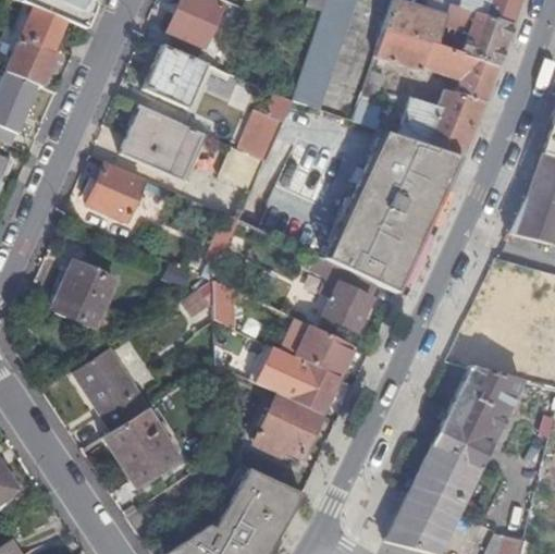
[(64,0),(87,10),(91,0),(64,0)]
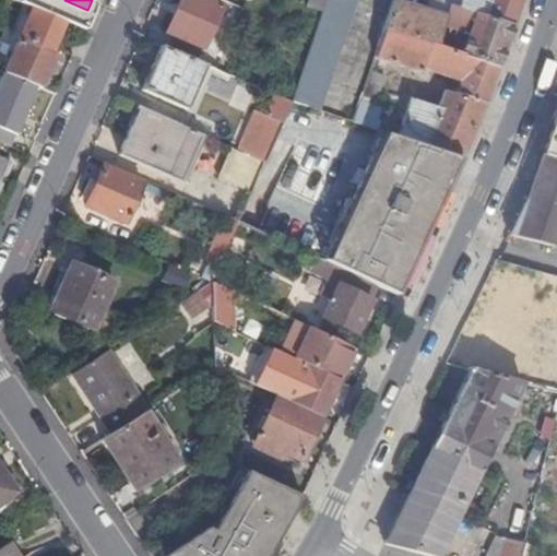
[(174,32),(168,45),(197,58),(202,44),(204,45),(221,4),(211,0),(181,0),(168,30),(174,32)]
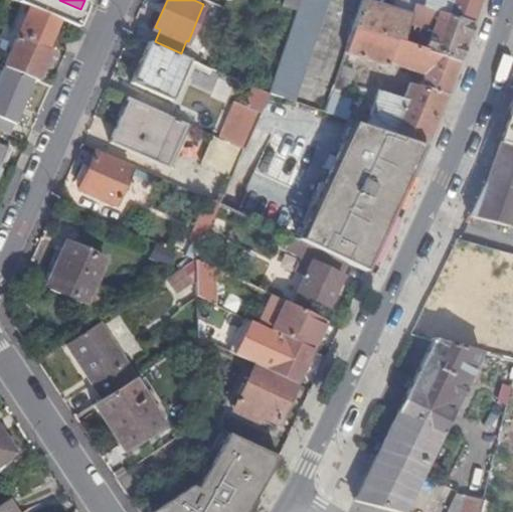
[(300,0),(271,91),(287,97),(298,101),(330,0),(300,0)]
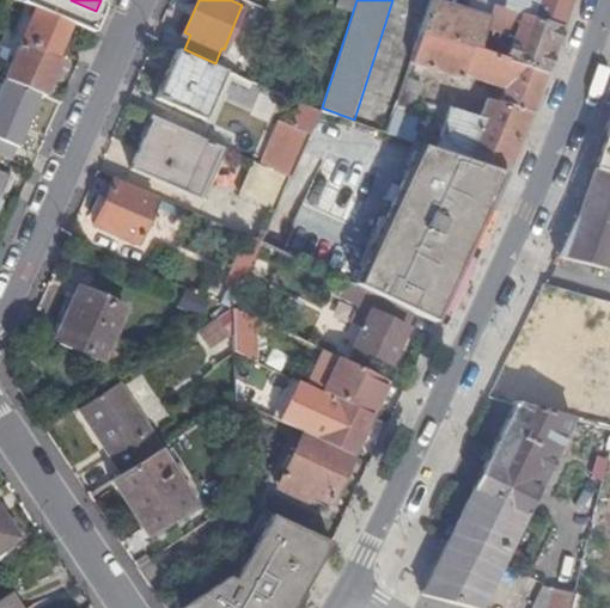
[(434,0),(425,30),(480,45),(488,23),(490,14),(447,0),(434,0)]
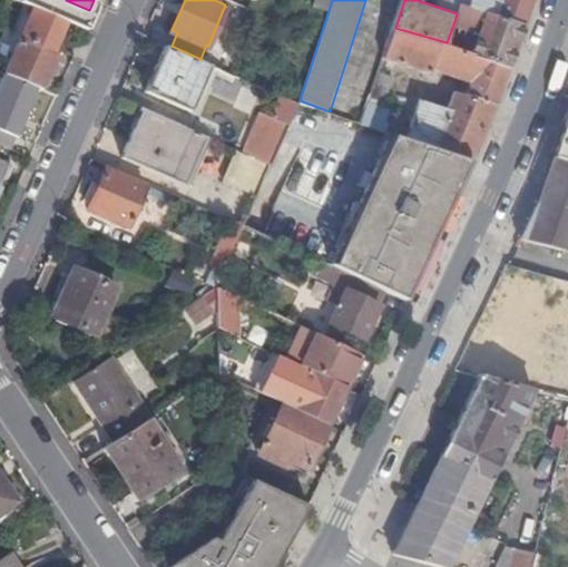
[(472,0),(470,6),(525,23),(532,0),(472,0)]
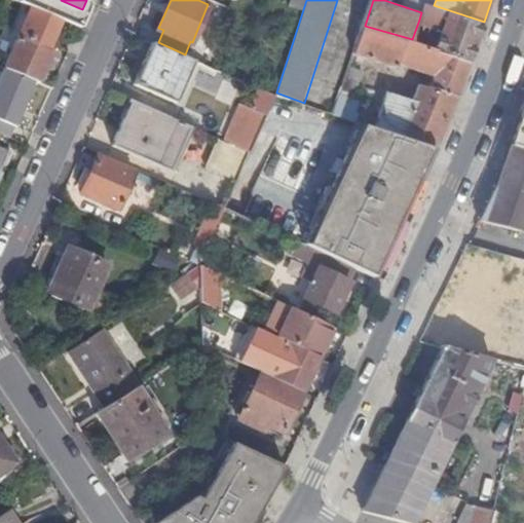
[(421,12),(419,20),(443,27),(436,47),(471,59),(484,22),(434,5),(425,3),(421,12)]
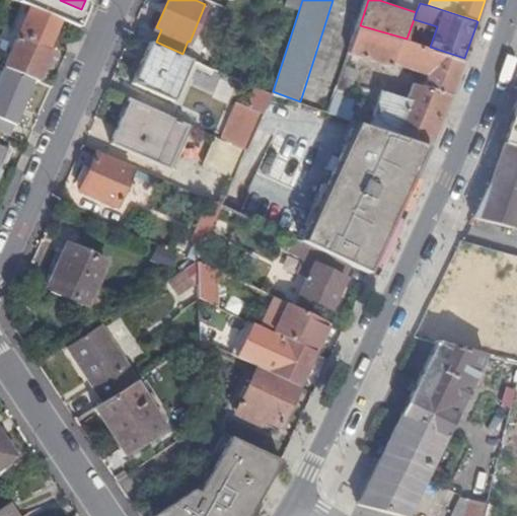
[(49,48),(61,18),(32,6),(9,60),(6,66),(7,67),(35,79),(40,81),(53,51),(49,48)]
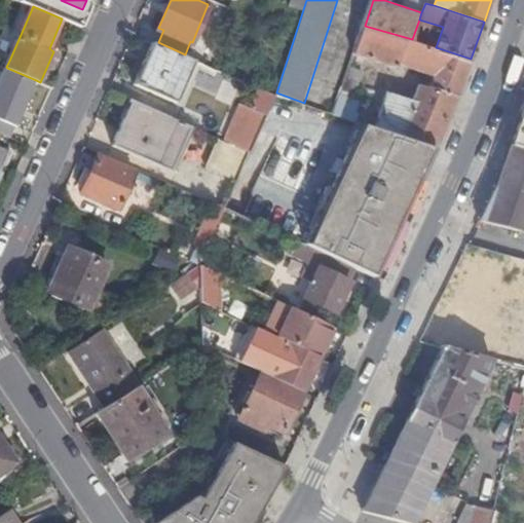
[(400,135),(436,147),(453,106),(463,80),(471,59),(436,47),(412,39),(365,26),(356,51),(399,65),(402,62),(434,72),(431,85),(419,82),(414,99),(396,94),(395,97),(387,95),(377,126),(400,135)]
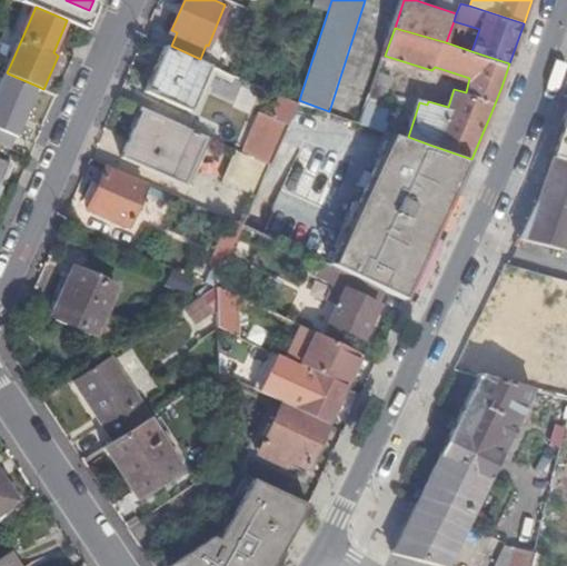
[(171,46),(166,45),(146,90),(191,109),(211,63),(200,59),(171,46)]
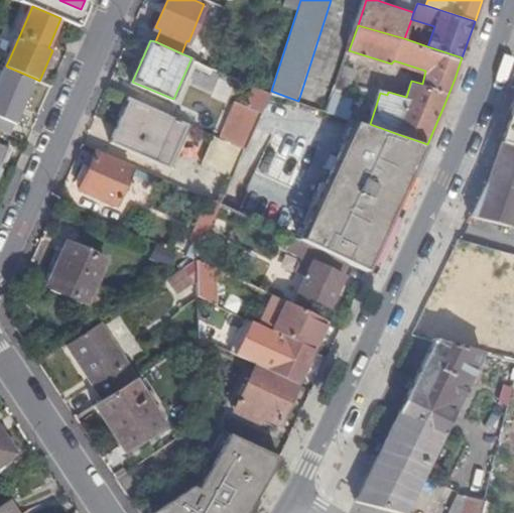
[(205,48),(188,41),(186,40),(181,53),(191,57),(194,58),(197,52),(203,55),(205,48)]
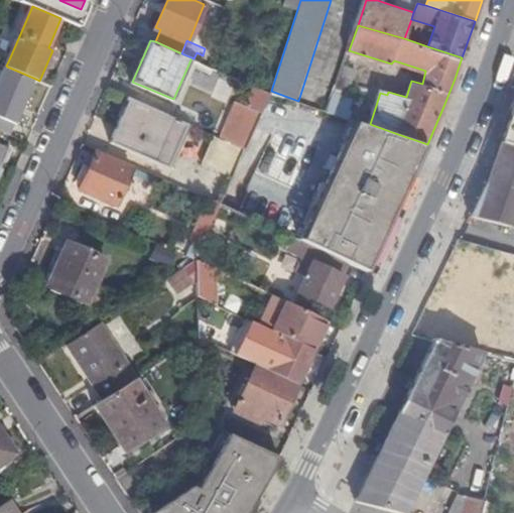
[(197,52),(194,58),(200,61),(203,55),(197,52)]
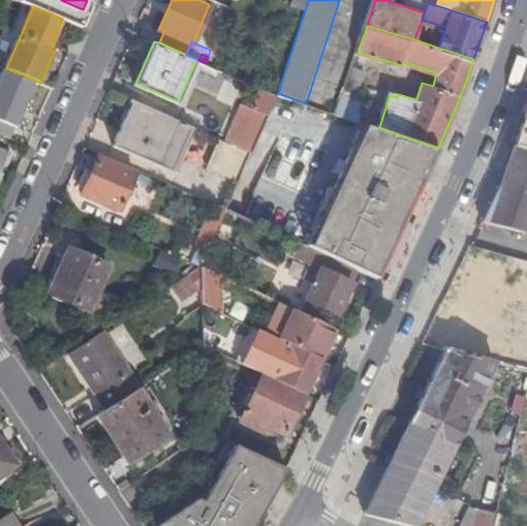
[(36,81),(7,68),(0,85),(0,130),(10,135),(12,136),(36,81)]
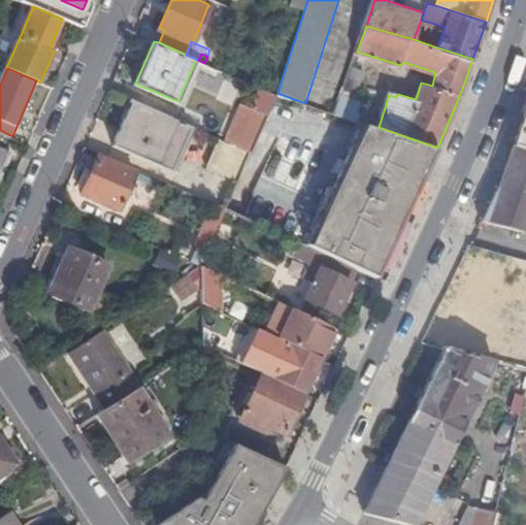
[(346,86),(336,113),(363,123),(370,125),(373,116),(357,110),(361,100),(354,96),(355,89),(346,86)]
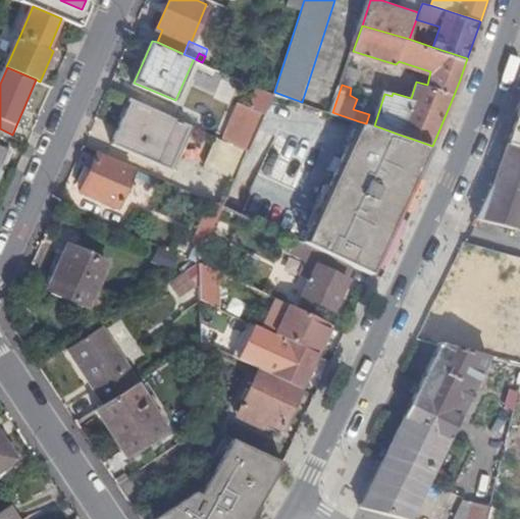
[(221,140),(248,151),(255,133),(274,92),(257,87),(249,106),(239,102),(221,140)]
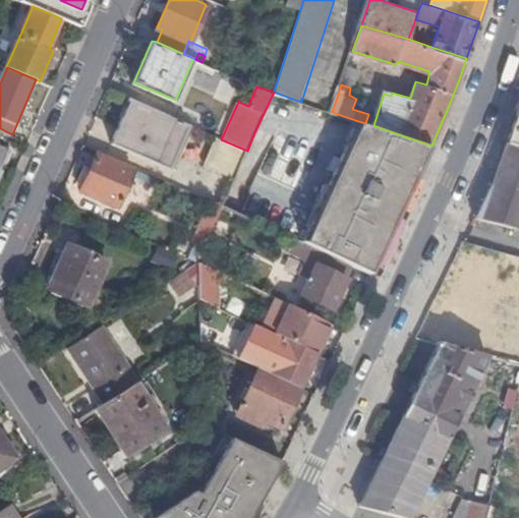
[(192,126),(132,99),(112,141),(172,170),(192,126)]
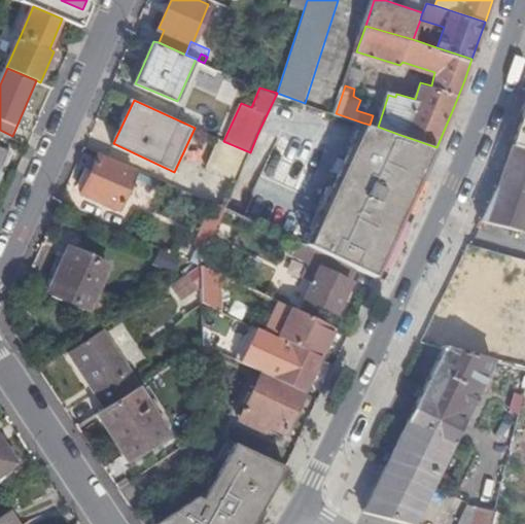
[(524,110),(514,143),(524,146),(524,110)]
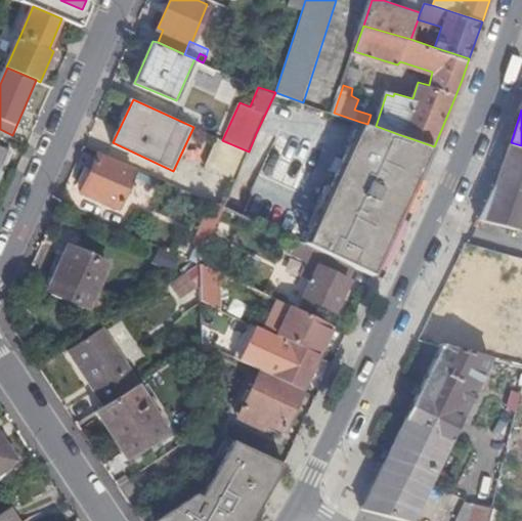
[(360,122),(349,145),(411,174),(366,272),(372,275),(419,177),(434,146),(398,134),(376,126),(367,124),(360,122)]
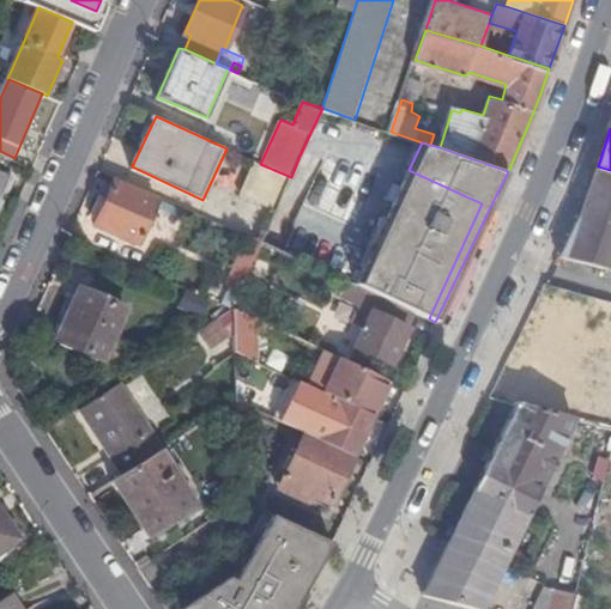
[(249,237),(262,243),(268,230),(276,211),(291,177),(260,164),(255,162),(227,226),(249,237)]
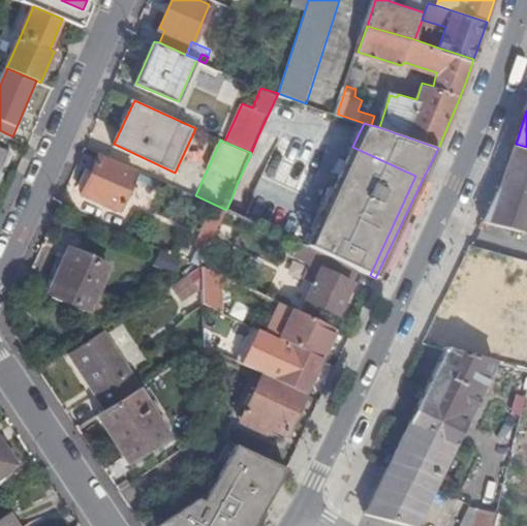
[(526,147),(516,144),(509,161),(501,185),(526,191),(526,147)]
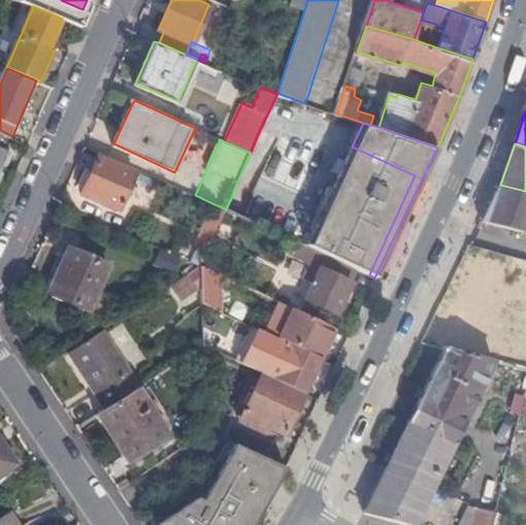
[(0,172),(9,151),(0,145),(0,172)]
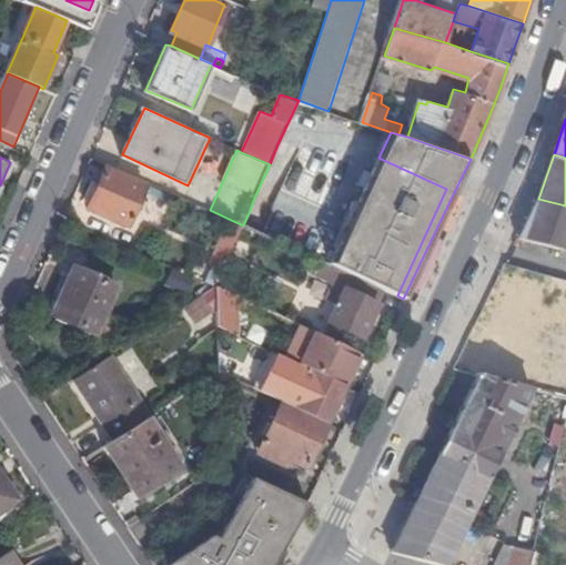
[(446,189),(378,158),(376,162),(330,265),(384,290),(397,295),(446,189)]
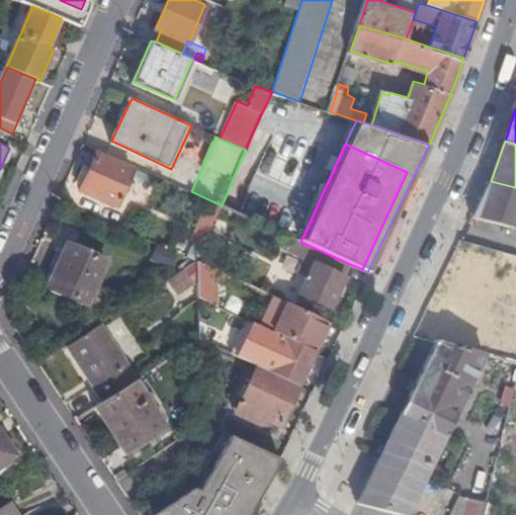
[(96,152),(81,187),(116,204),(133,168),(96,152)]
